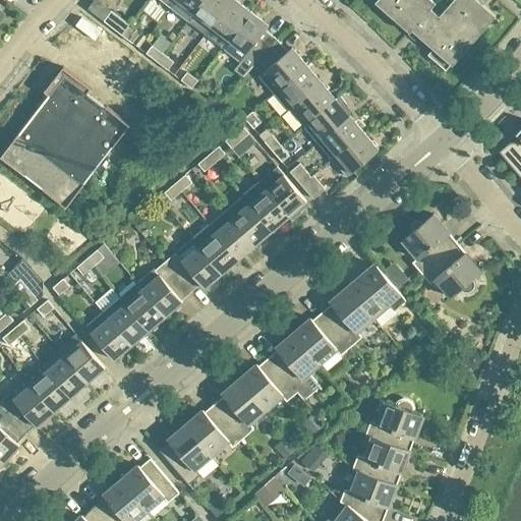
[(177,0),(194,13),(204,0),(177,0)]
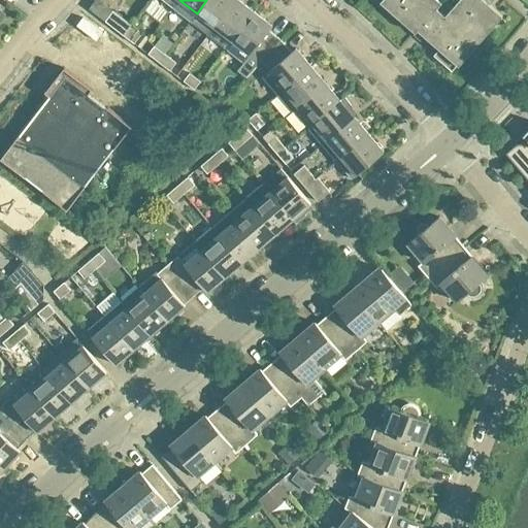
[(208,35),(234,0),(206,0),(197,13),(191,21),(208,35)]
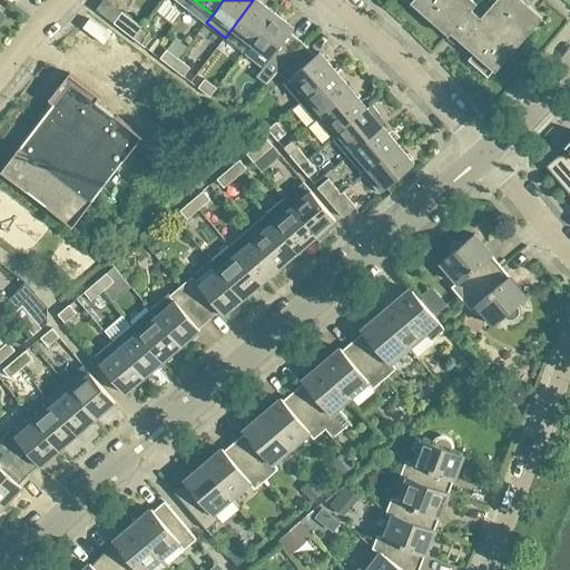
[(244,52),(251,43),(274,12),(257,0),(253,0),(225,38),(244,52)]
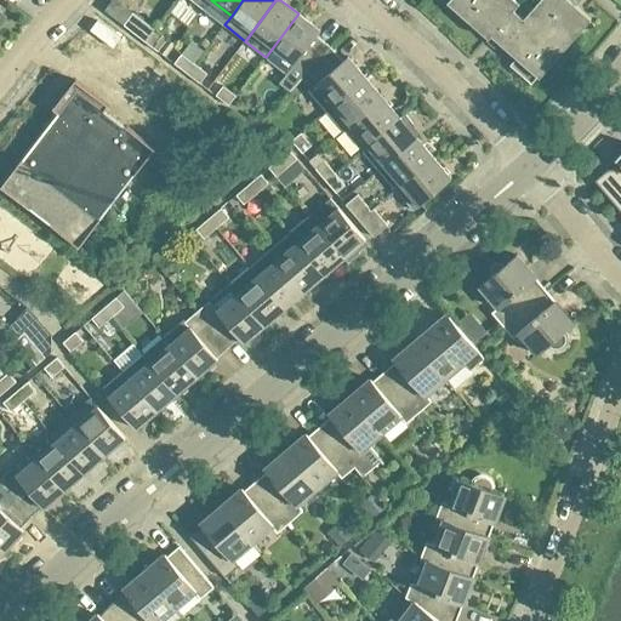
[(540,78),(591,20),(576,6),(580,0),(540,0),(524,20),(513,10),(519,4),(514,0),(449,0),(448,3),(489,39),(491,35),(517,57),(511,64),(531,84),(537,77),(540,78)]
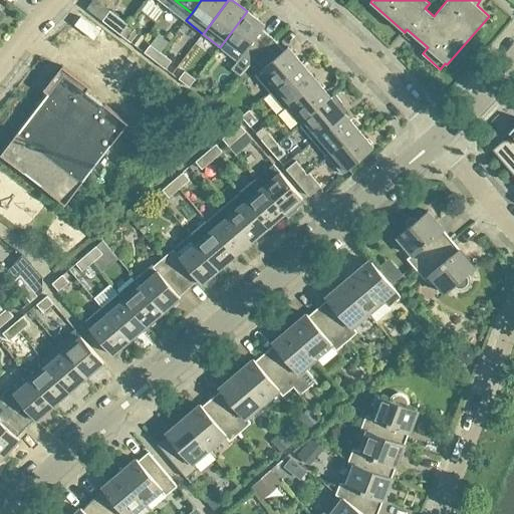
[(102,20),(122,36),(131,26),(110,10),(102,20)]
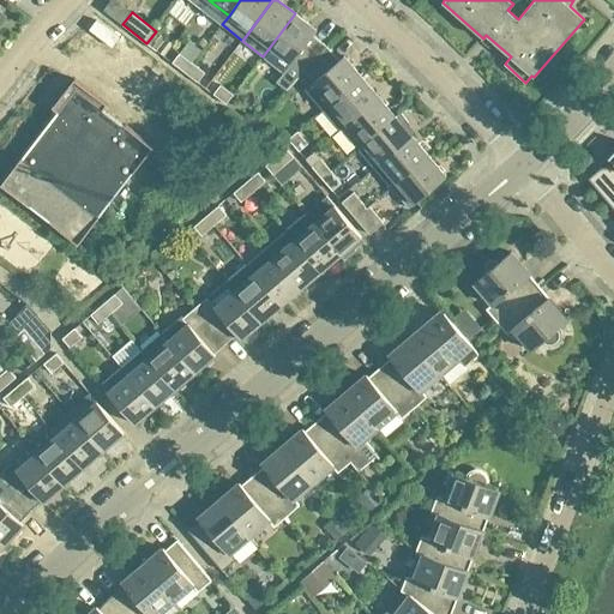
[(295,13),(270,47),(263,56),(284,72),(293,61),(305,71),(327,47),(313,35),(317,30),(295,13)]
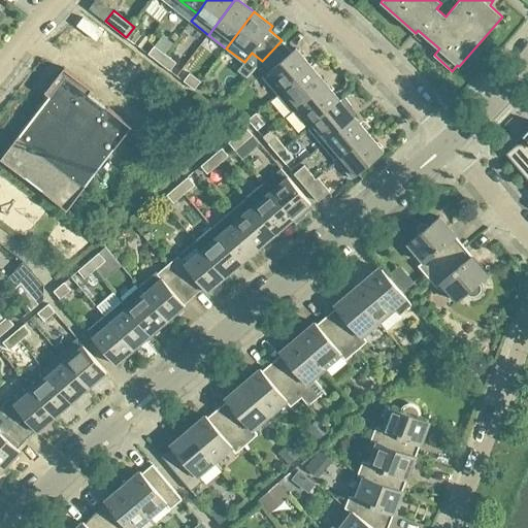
[(142,33),(134,27),(126,37),(134,43),(142,33)]
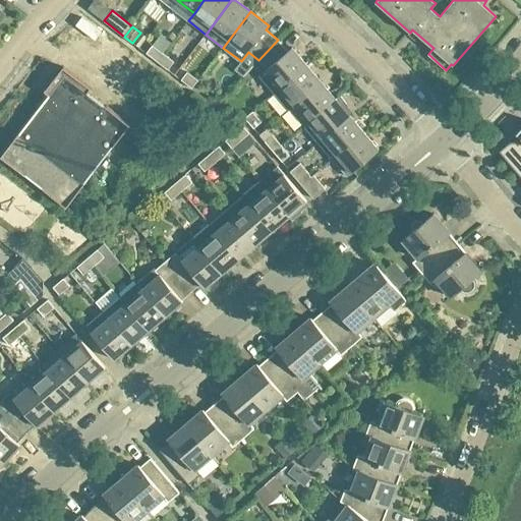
[(274,94),(307,65),(292,48),(288,51),(278,40),(258,60),(253,65),(261,74),(258,76),(274,94)]
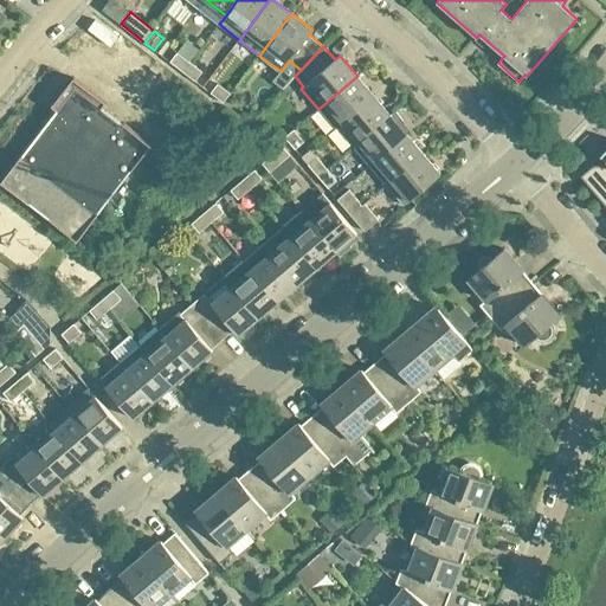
[(169,62),(182,71),(189,62),(178,52),(169,62)]
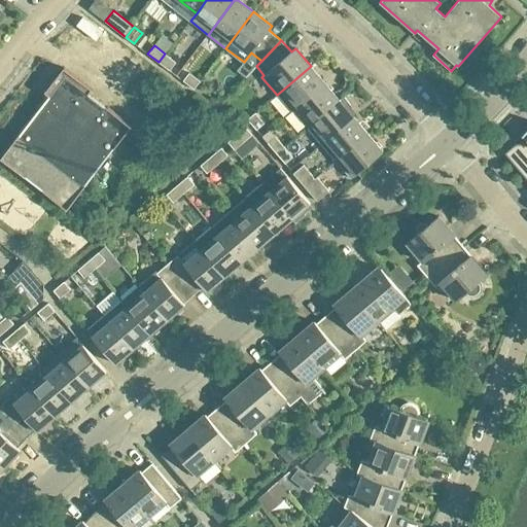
[(176,62),(165,54),(159,62),(170,70),(176,62)]
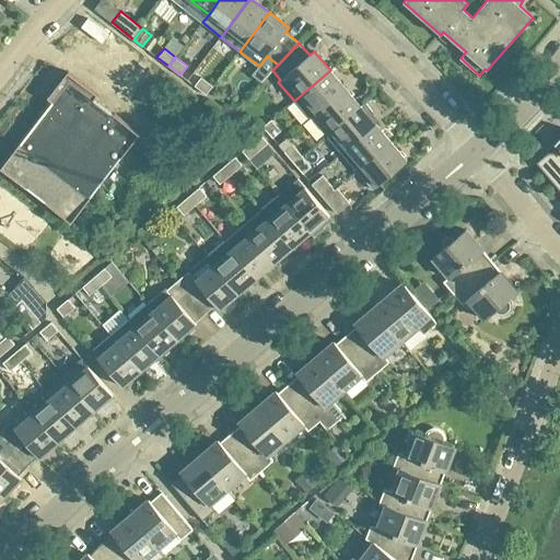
[(78,68),(63,86),(96,113),(112,93),(78,68)]
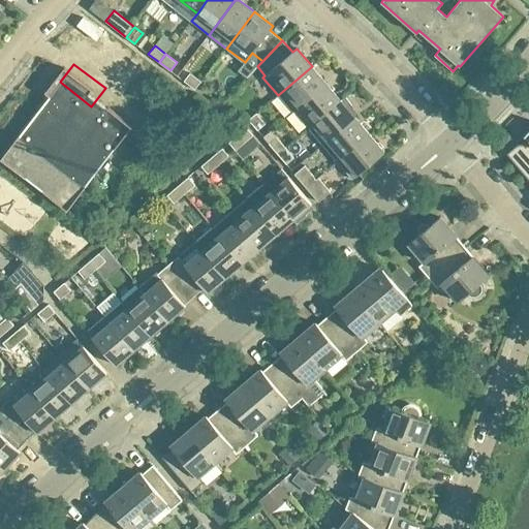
[(299,106),(327,83),(312,66),(278,95),(292,112),(293,111),(299,106)]
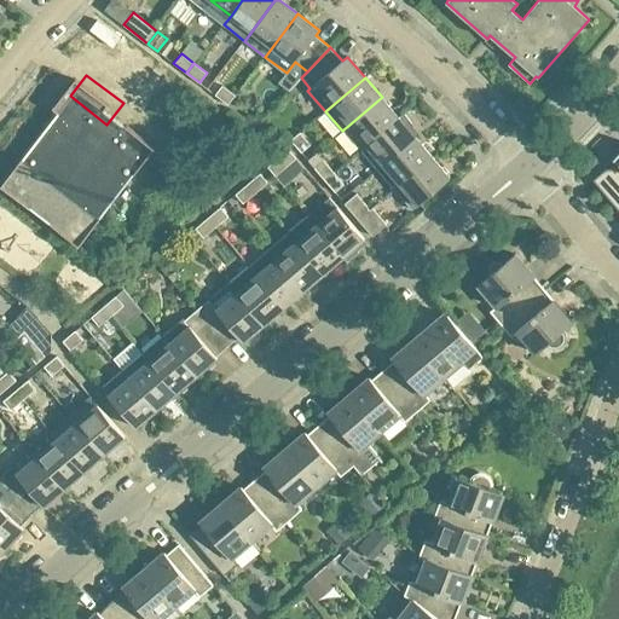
[(236,96),(223,85),(215,94),(227,105),(236,96)]
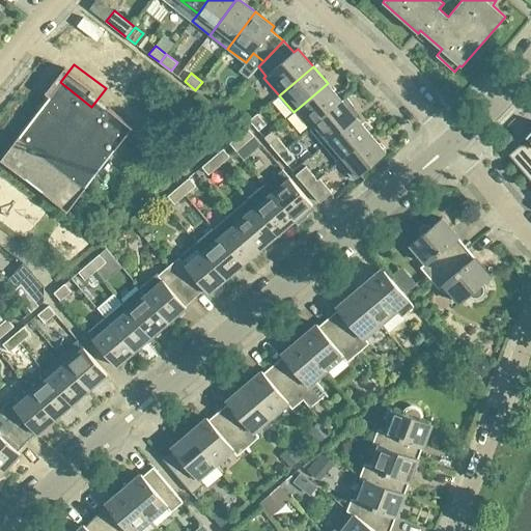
[(48,99),(47,100),(72,118),(71,119),(78,124),(91,107),(60,82),(48,99)]
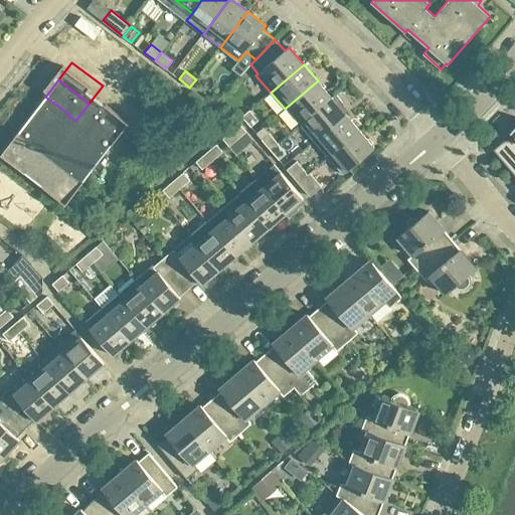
[(332,98),(318,80),(291,104),(286,108),(300,124),(305,120),(332,98)]
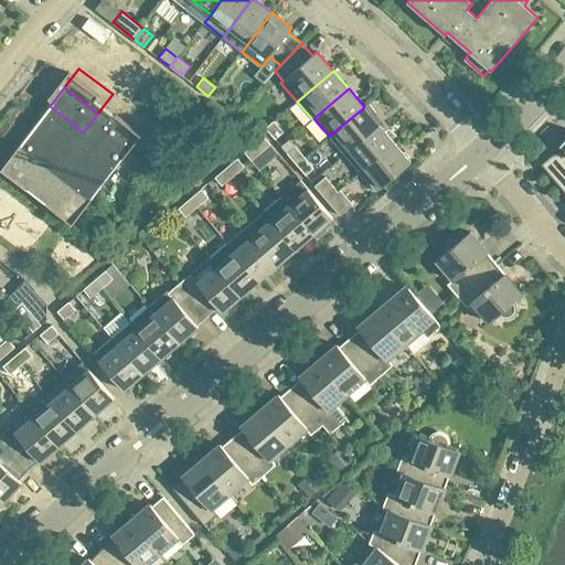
[(43,99),(29,119),(62,145),(75,127),(76,126),(50,106),(51,105),(43,99)]
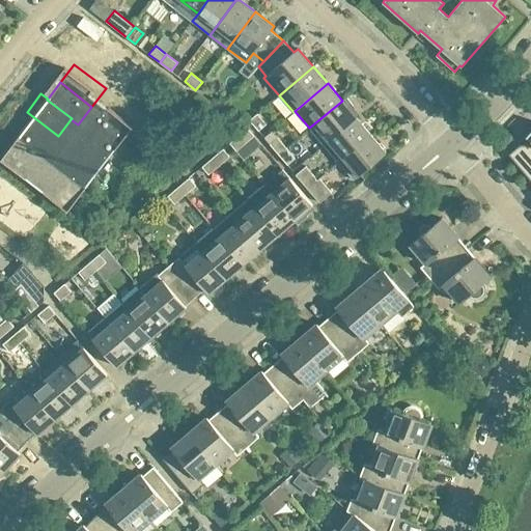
[(329,141),(357,117),(342,101),(314,123),(309,128),(324,145),(329,141)]
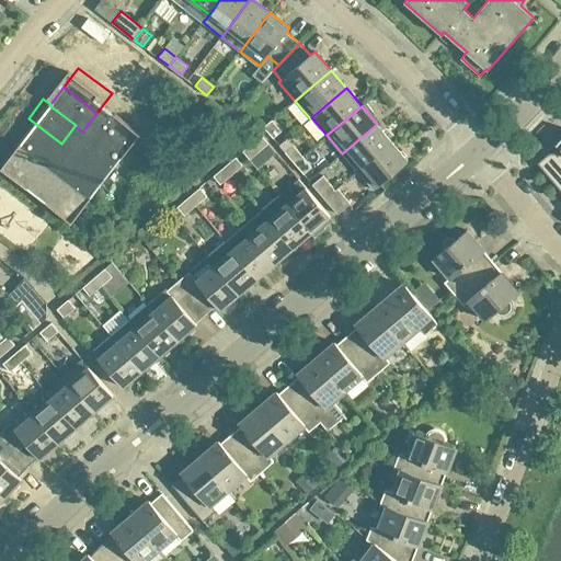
[(29,118),(14,136),(47,162),(61,144),(29,118)]
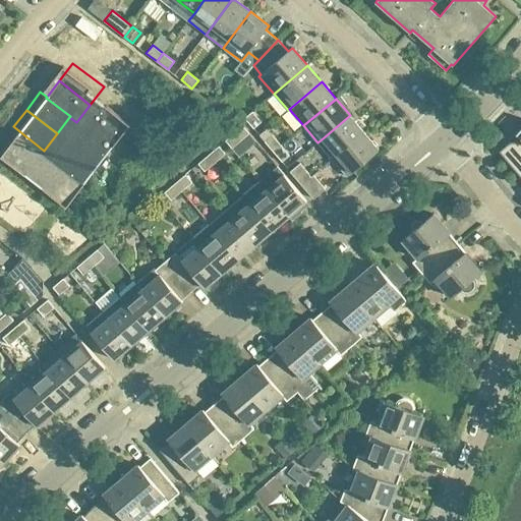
[(262,122),(252,111),(244,118),(253,128),(262,122)]
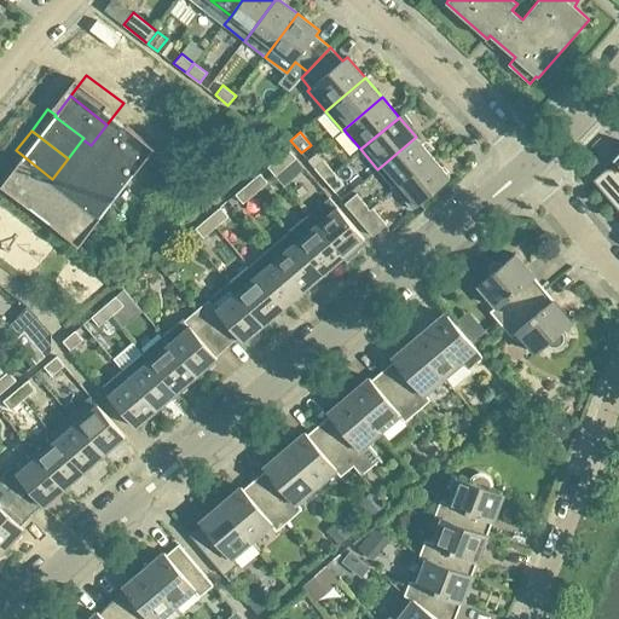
[(139,137),(133,144),(144,154),(150,145),(139,137)]
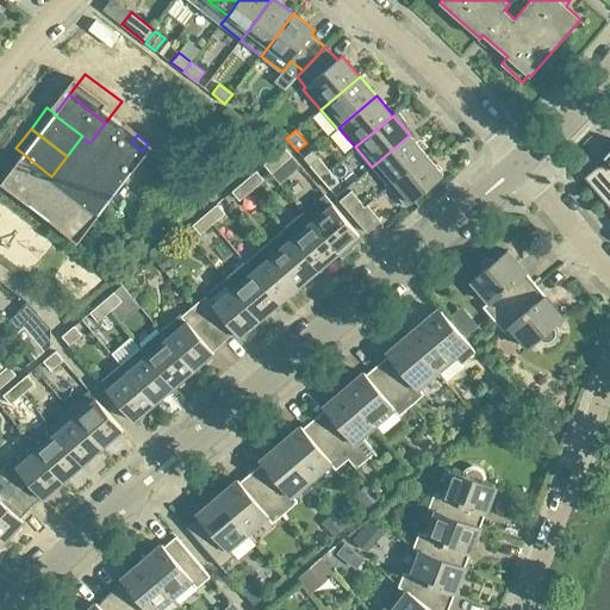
[(388,186),(427,155),(410,135),(378,162),(372,167),(388,186)]
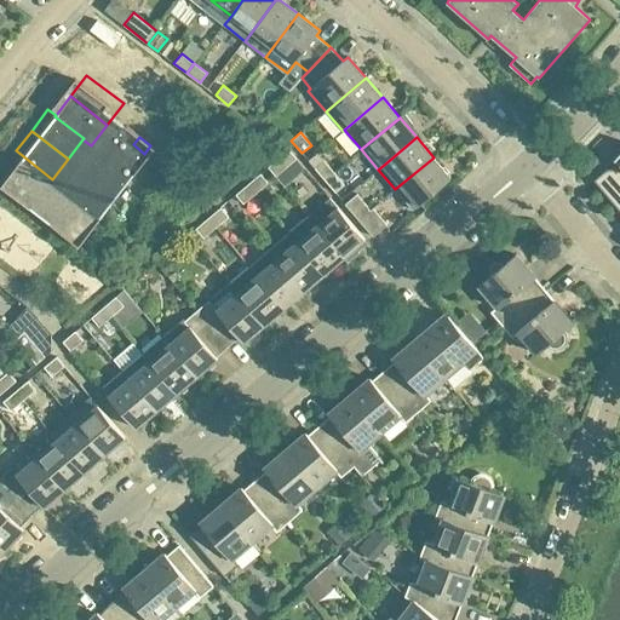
[(133,144),(127,153),(138,161),(144,154),(133,144)]
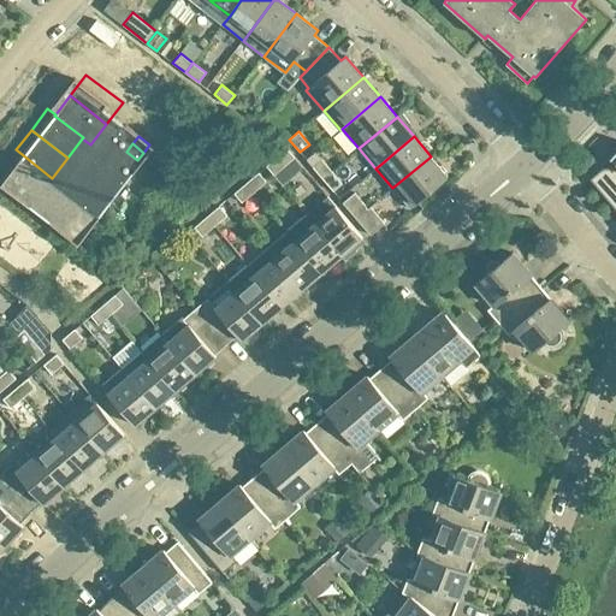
[(295,158),(286,148),(266,166),(274,176),(279,171),(295,158)]
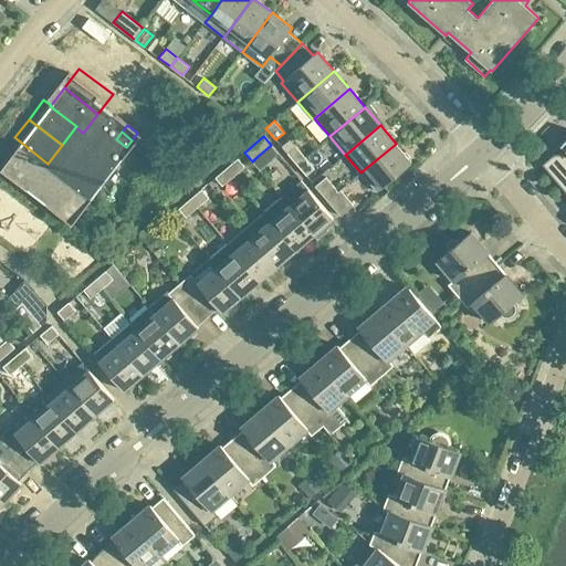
[(14,137),(0,156),(33,181),(48,164),(14,137)]
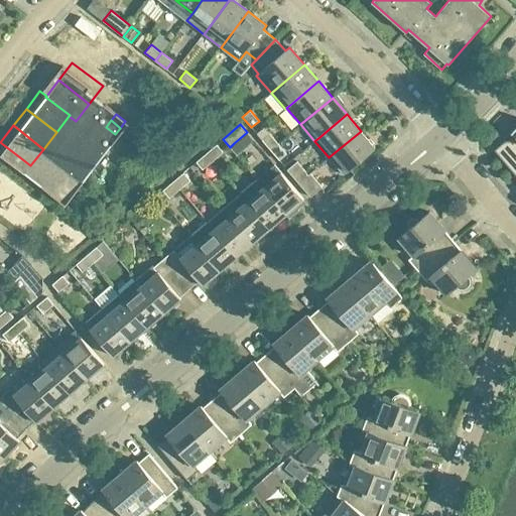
[(515,127),(511,132),(515,137),(515,138),(513,142),(511,141),(509,140),(507,140),(505,141),(503,142),(494,149),(515,175),(515,127)]
